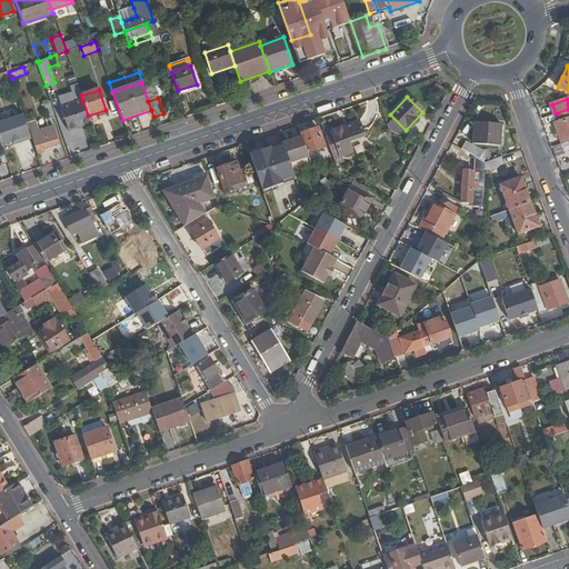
[(88,116),(82,100),(60,108),(68,131),(91,123),(88,116)]
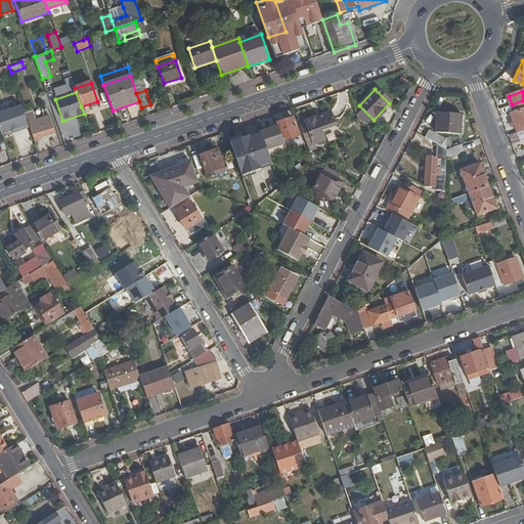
[(523,100),(512,104),(514,112),(511,113),(512,118),(515,125),(517,132),(523,130),(523,100)]
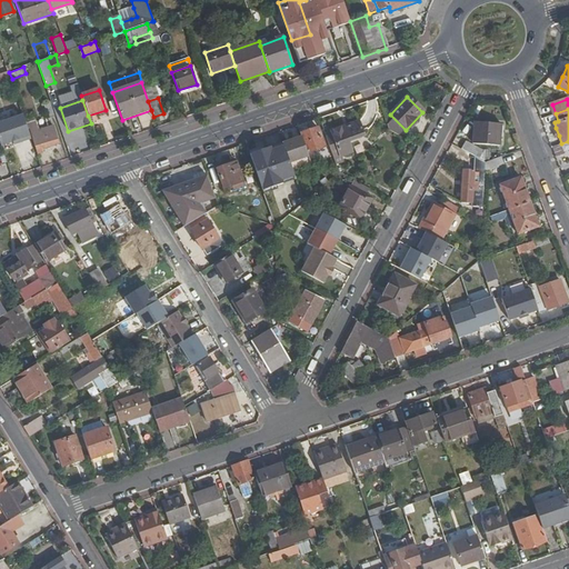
[(0,120),(0,143),(13,139),(19,137),(20,140),(30,137),(28,129),(27,126),(22,112),(0,120)]
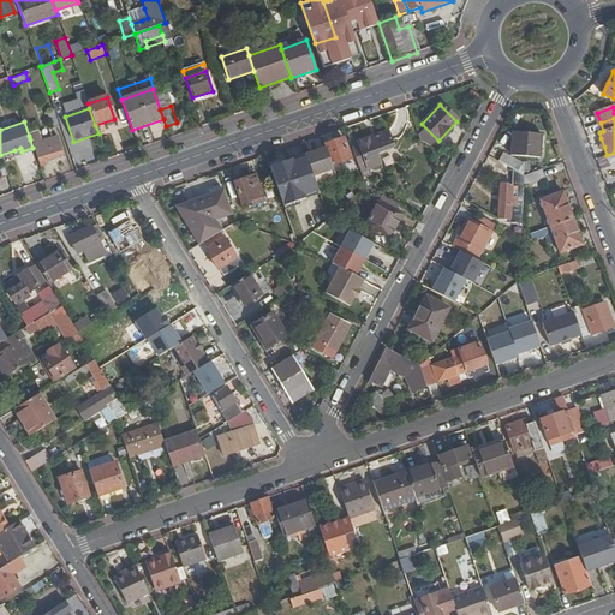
[(29,136),(30,139),(31,139),(40,162),(63,155),(57,137),(39,143),(37,139),(40,138),(37,132),(29,136)]
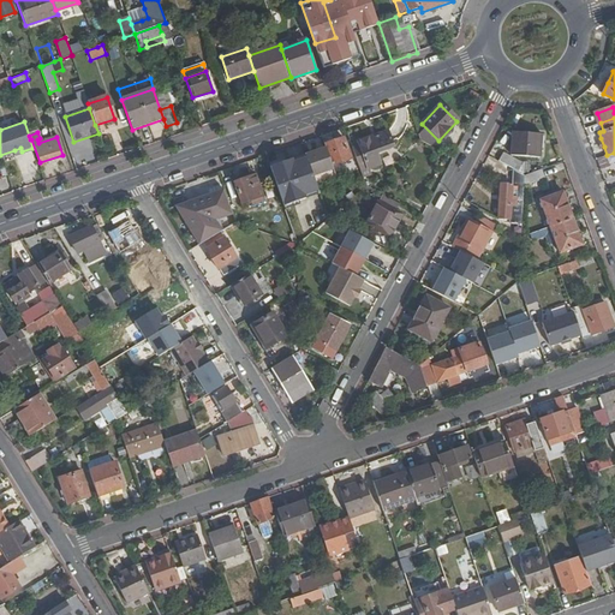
[(357,145),(352,148),(360,172),(380,165),(376,154),(393,148),(387,132),(356,143),(357,145)]
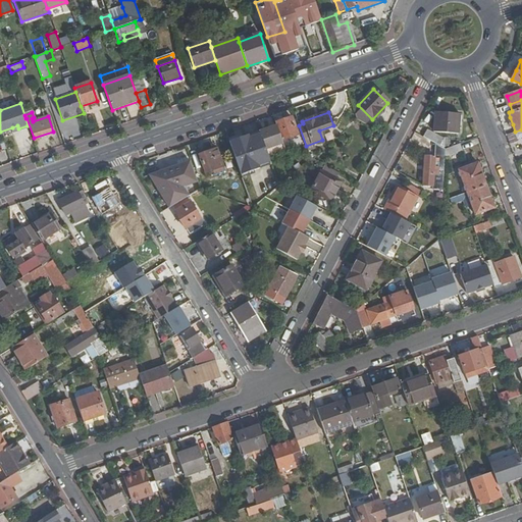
[(434,133),(458,134),(459,114),(434,113),(434,133)]
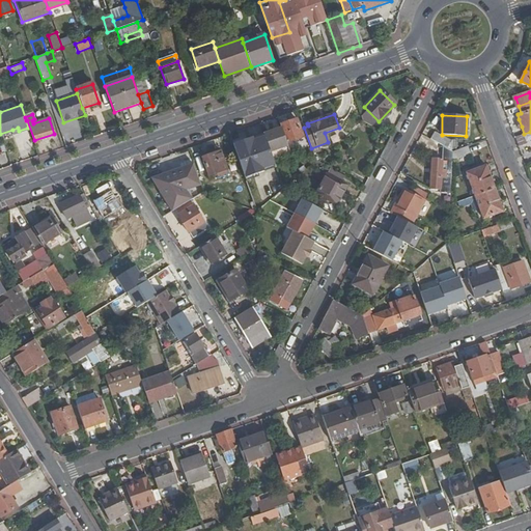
[(281,124),(282,130),(287,142),(303,137),(297,119),(281,124)]
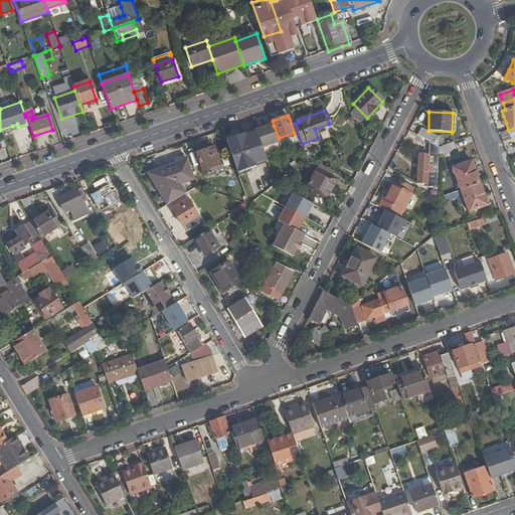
[(411,124),(408,131),(417,136),(420,129),(411,124)]
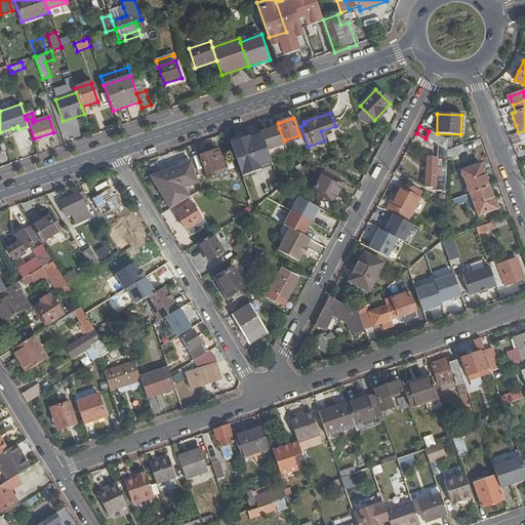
[(279,128),(261,133),(268,150),(285,144),(284,140),(279,128)]
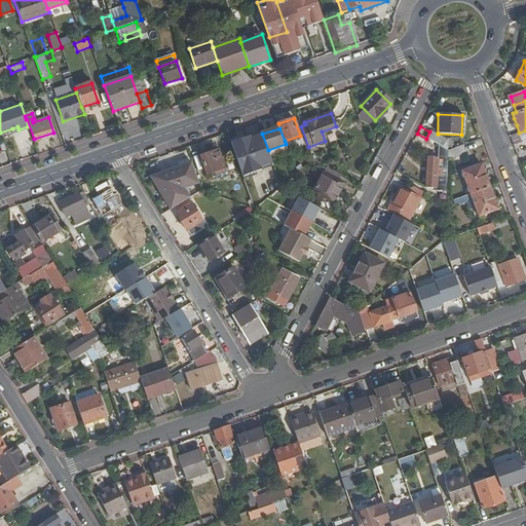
[(429,132),(426,139),(447,150),(447,141),(429,132)]
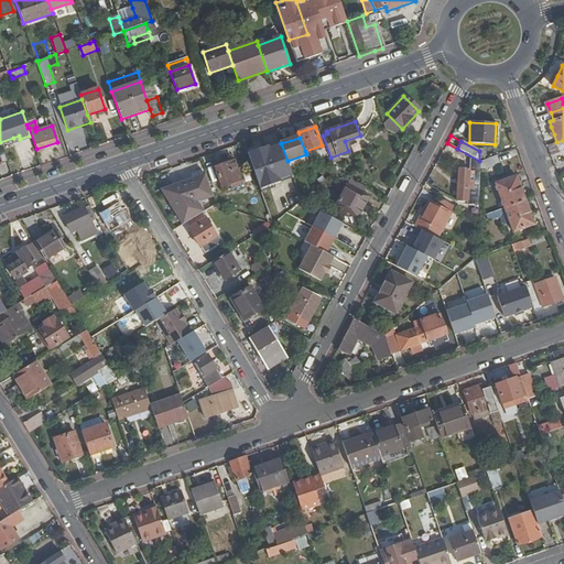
[(288,161),(281,143),(249,155),(261,188),(293,177),(288,161)]
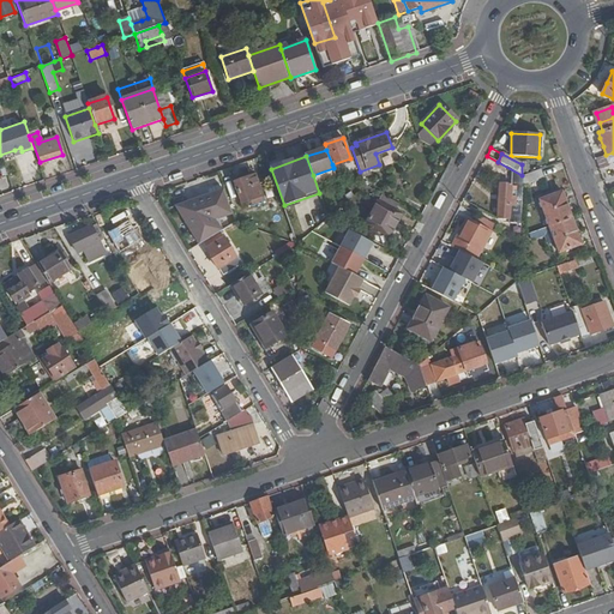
[(356,166),(348,168),(356,188),(363,186),(356,166)]
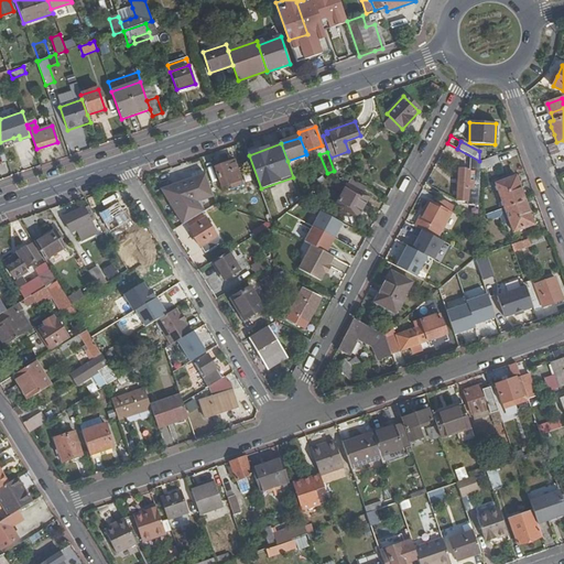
[(499,165),(496,155),(481,162),(480,172),(499,165)]
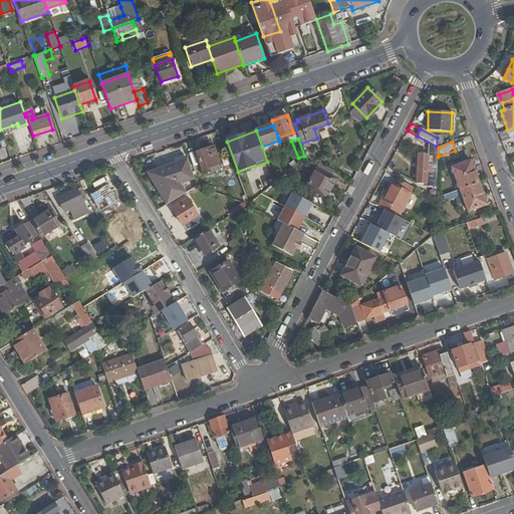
[(202,170),(220,165),(213,147),(209,148),(209,146),(197,150),(198,153),(196,154),(202,170)]
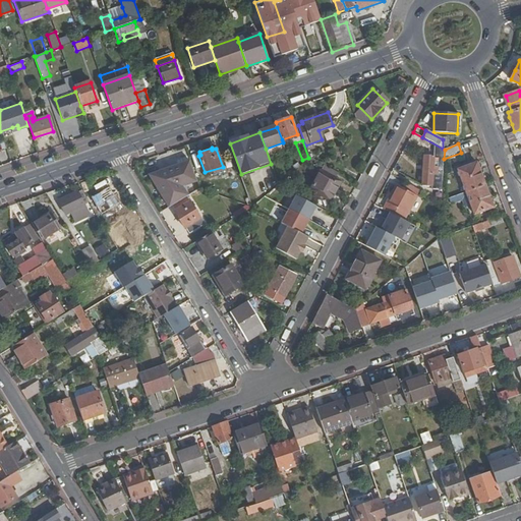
[(421,186),(431,186),(432,175),(437,175),(438,167),(432,167),(433,160),(433,156),(423,156),(421,186)]
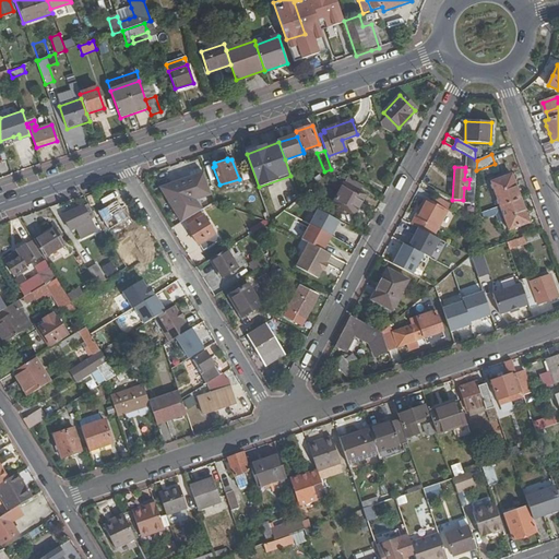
[(204,171),(164,186),(185,221),(202,210),(193,200),(212,193),(204,171)]
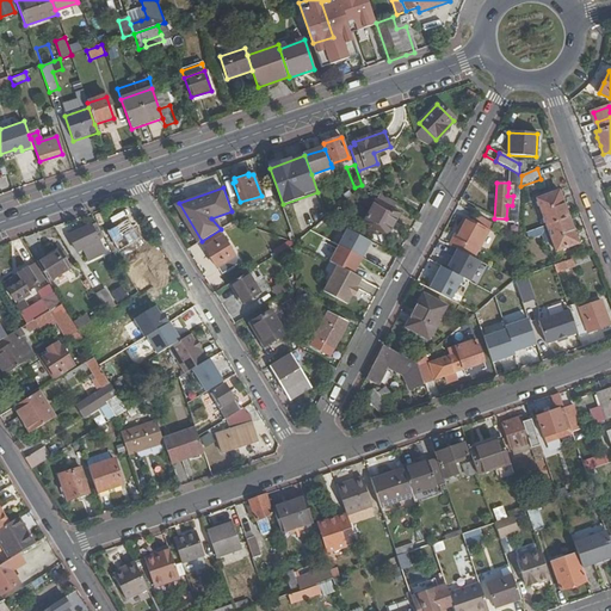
[(512,205),(519,207),(520,187),(508,187),(507,196),(513,196),(512,205)]
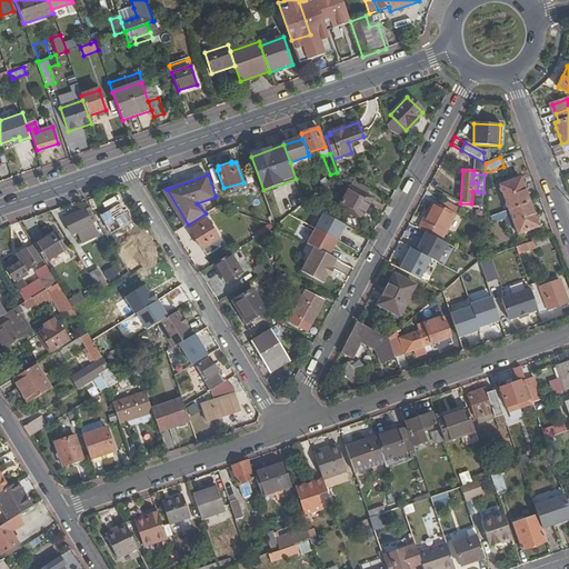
[(500,186),(509,210),(529,202),(520,178),(500,186)]
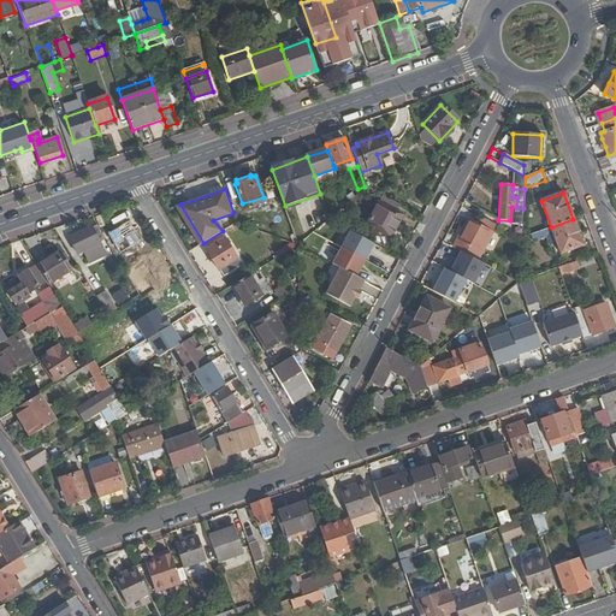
[(401,206),(383,196),(379,202),(397,212),(401,206)]
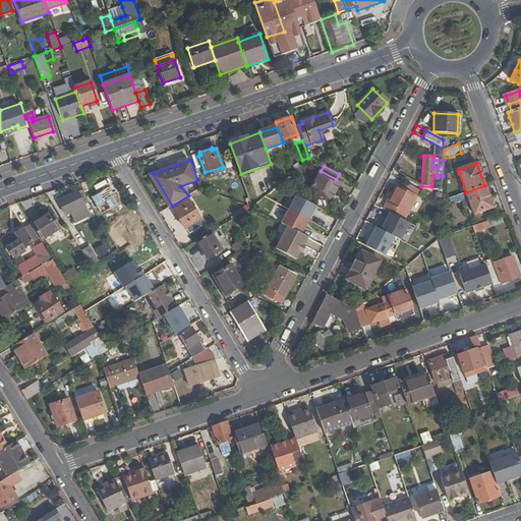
[(336,179),(321,171),(310,191),(322,197),(325,192),(333,197),(341,182),(336,179)]
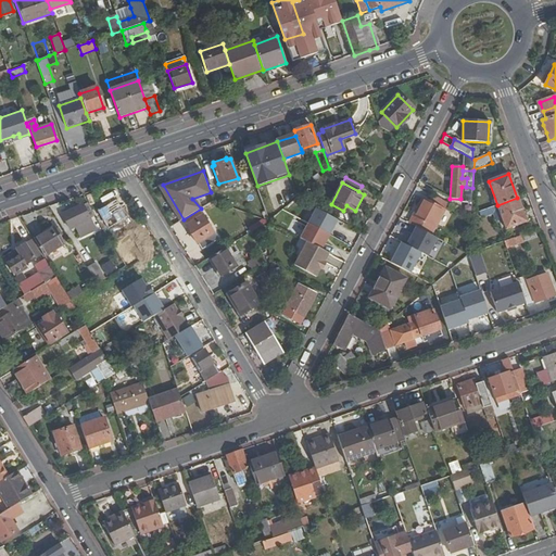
[(460,199),(471,200),(472,188),(466,187),(462,187),(460,199)]
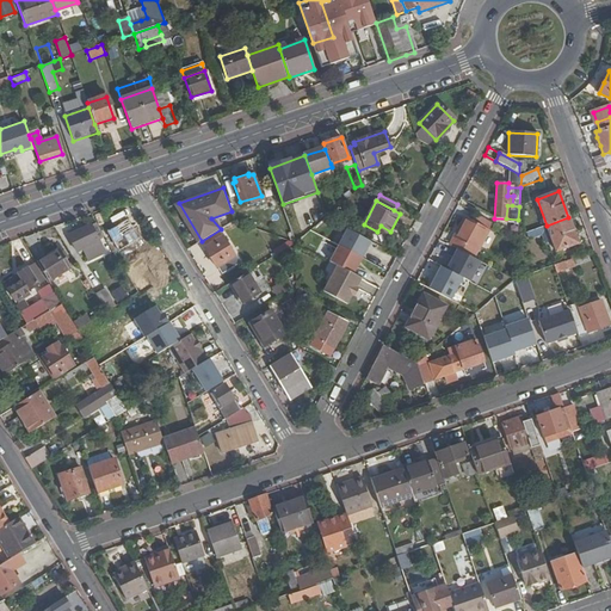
[(124,221),(121,215),(109,222),(112,228),(106,233),(118,252),(139,240),(127,220),(124,221)]
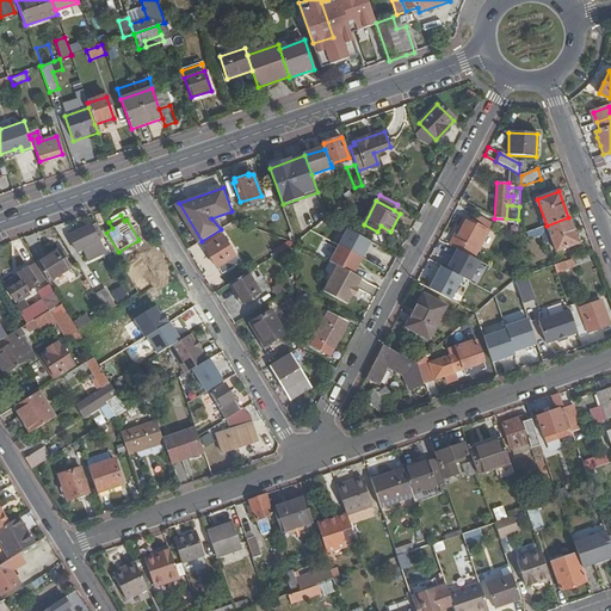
[(568,217),(547,226),(556,253),(579,245),(568,217)]
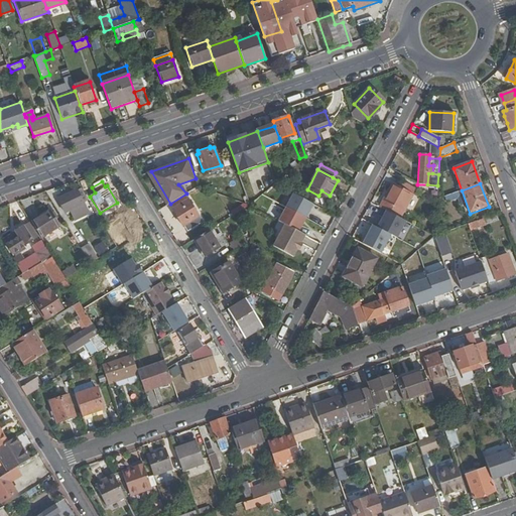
[(388,198),(394,185),(392,184),(385,197),(388,198)]
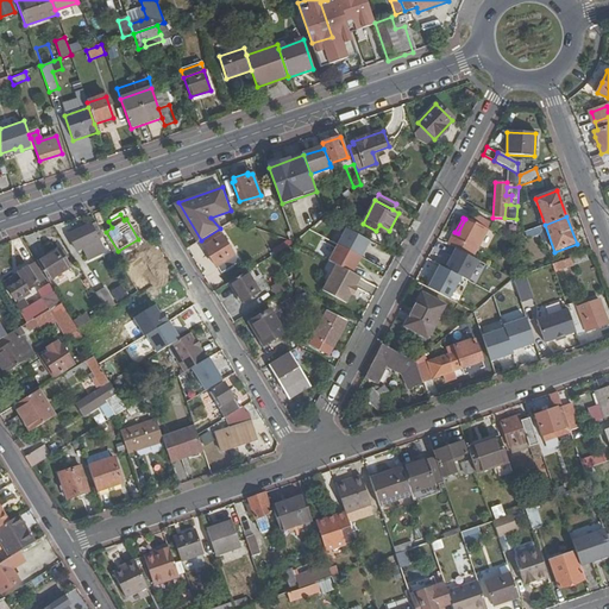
[(454,232),(449,245),(454,249),(473,258),(488,231),(465,219),(458,233),(454,232)]
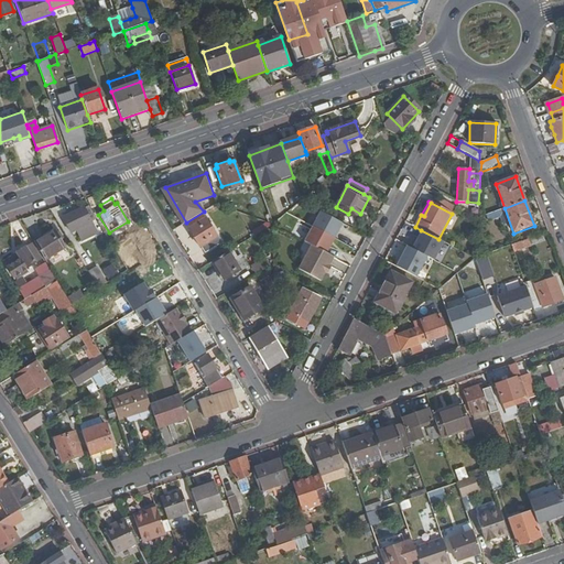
[(79,241),(95,235),(83,208),(63,217),(69,232),(75,229),(79,241)]
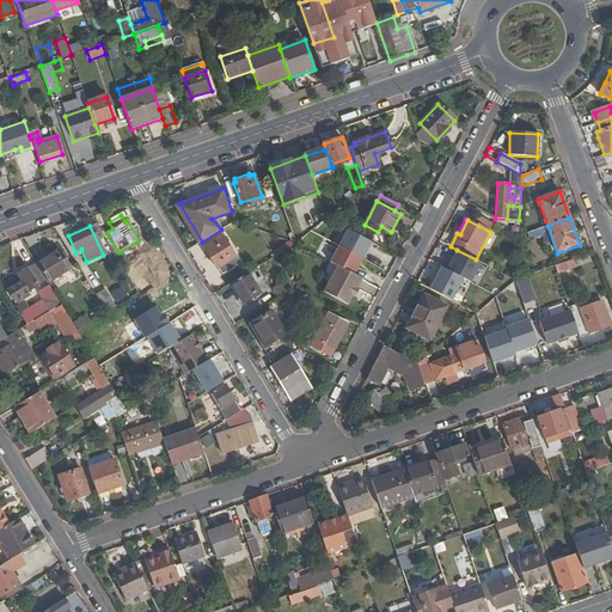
[(381,226),(378,232),(387,238),(391,232),(381,226)]
